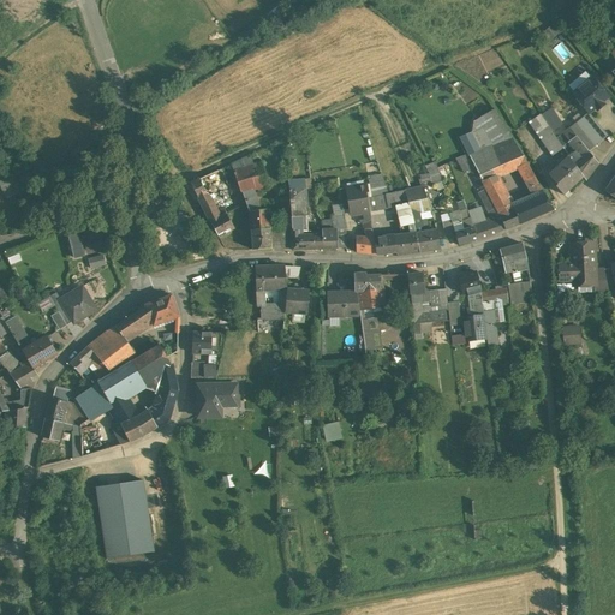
[(553,36),(559,31),(553,25),(547,30),(553,36)]
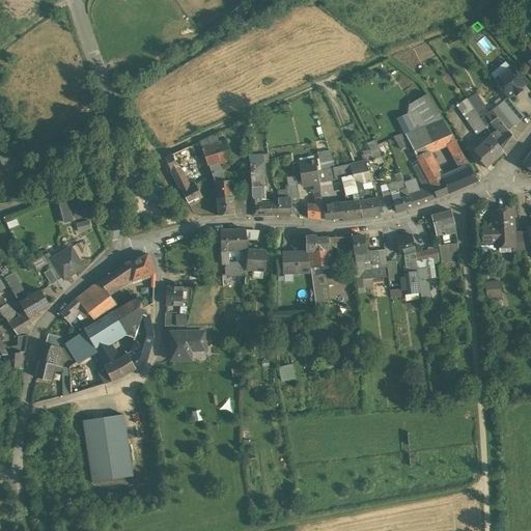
[(511,67),(495,81),(508,99),(513,93),(514,95),(521,89),(520,88),(525,84),(511,67)]
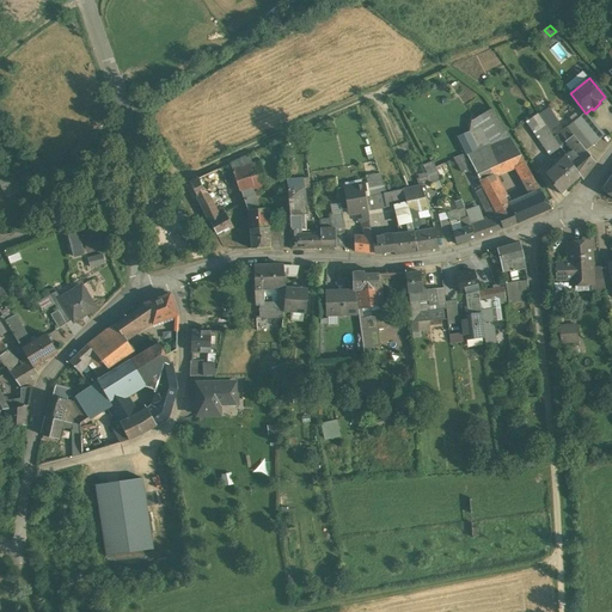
[(552,105),(561,120),(571,112),(562,98),(552,105)]
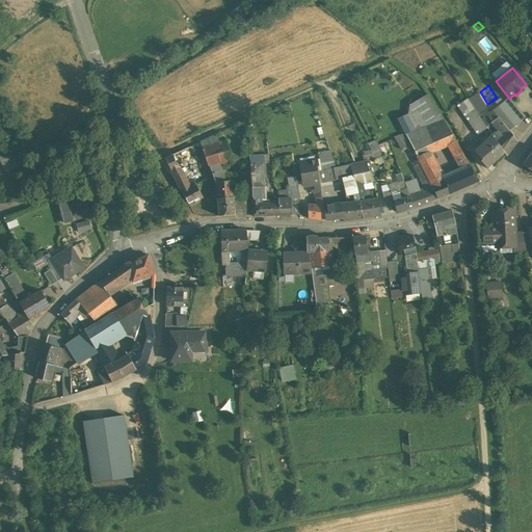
[(409,106),(407,114),(416,130),(443,118),(427,95),(409,106)]
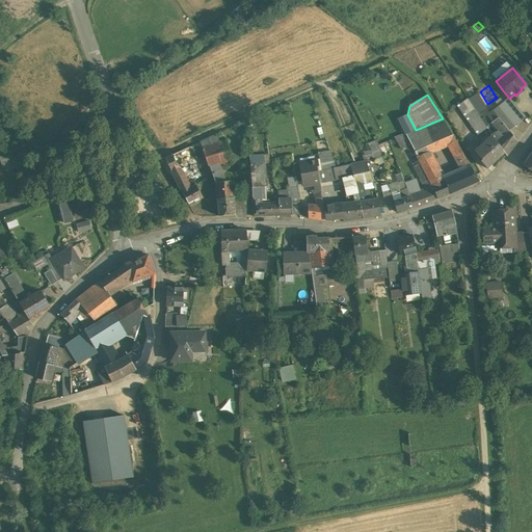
[(475,95),(468,100),(478,115),(486,109),(475,95)]
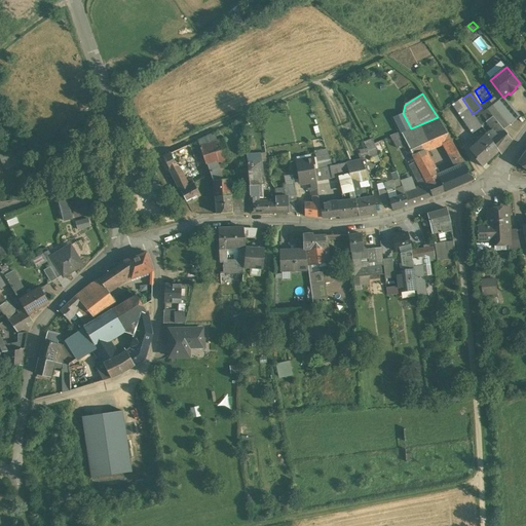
[(520,116),(503,98),(493,106),(509,125),(520,116)]
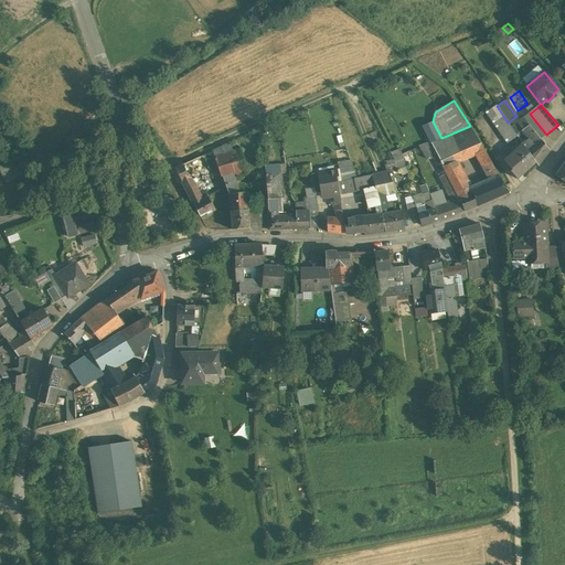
[(511,128),(497,106),(487,113),(504,137),(513,131),(512,128),(511,128)]
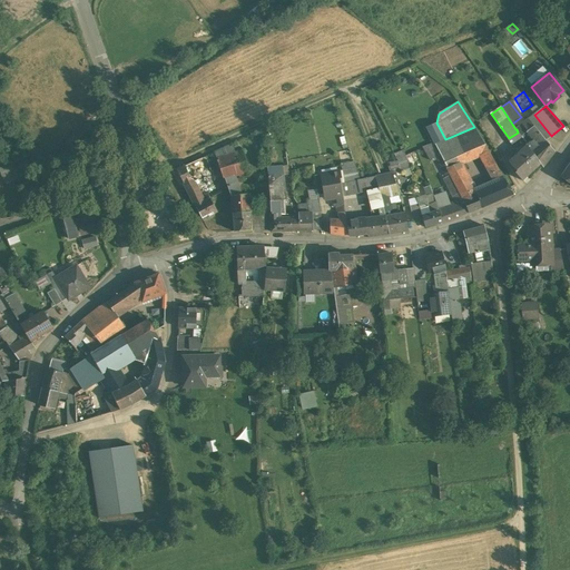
[(551,136),(534,115),(528,120),(534,128),(546,141),(551,136)]
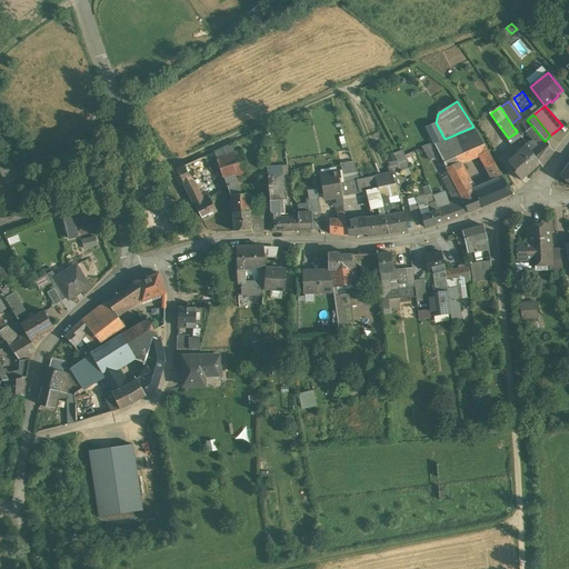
[(533,128),(527,120),(516,129),(517,132),(521,138),(522,138),(525,137),(522,135),(529,130),(533,128)]
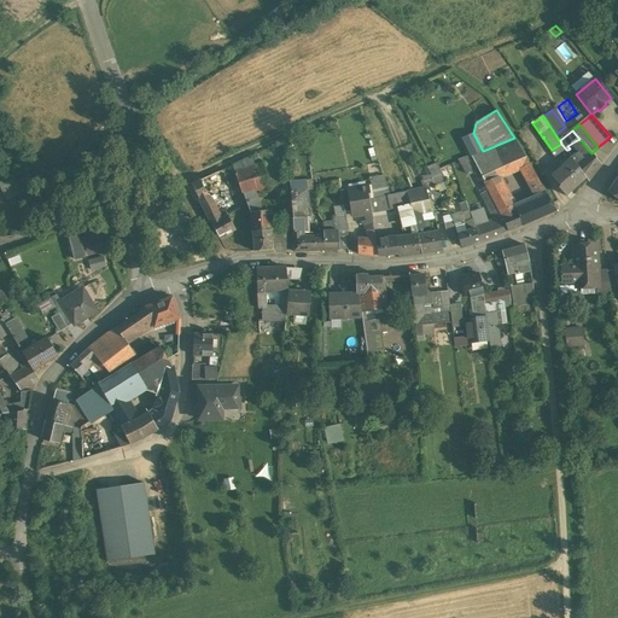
[(462,139),(471,156),(483,151),(473,133),(462,139)]
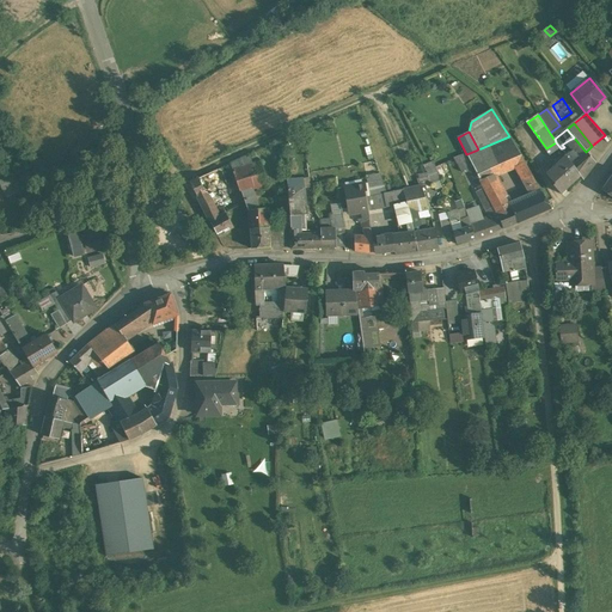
[(476,172),(481,181),(494,176),(496,175),(500,173),(515,167),(525,163),(515,147),(509,136),(478,150),(466,154),(476,172)]
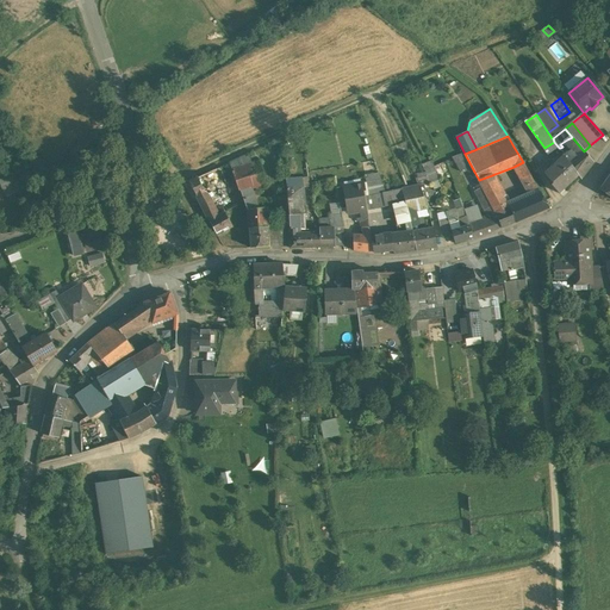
[(584,151),(572,137),(567,139),(573,154),(566,157),(567,159),(579,176),(582,179),(593,162),(584,151)]
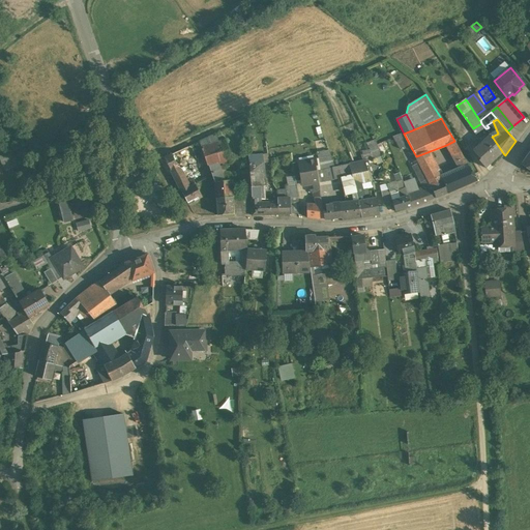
[(481,123),(473,128),(477,135),(486,128),(481,123)]
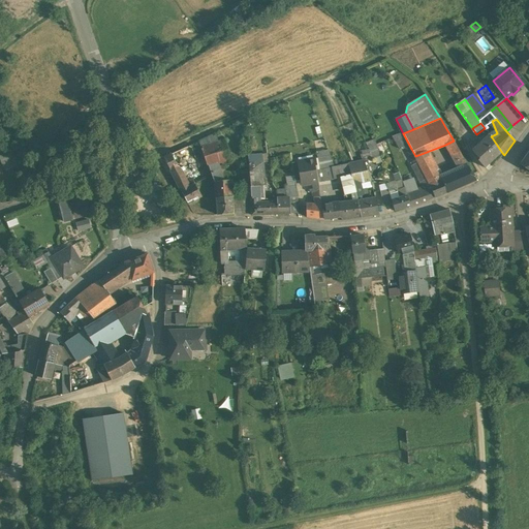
[(410,149),(411,149),(403,133),(393,138),(399,150),(402,149),(410,149)]
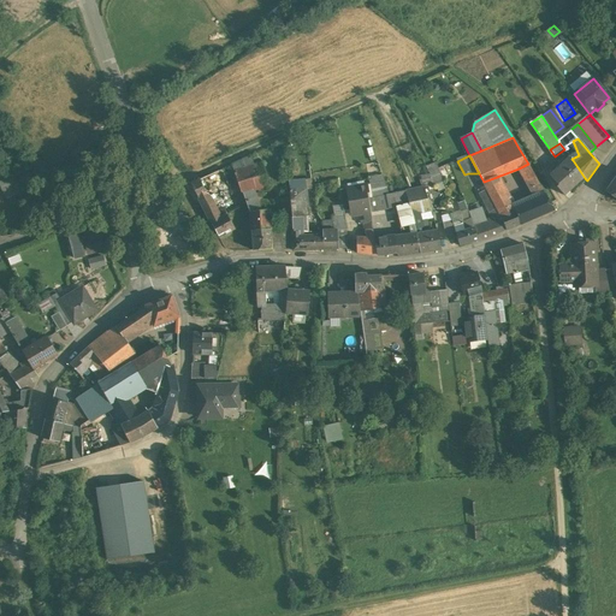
[(231,165),(235,173),(253,169),(249,158),(231,165)]
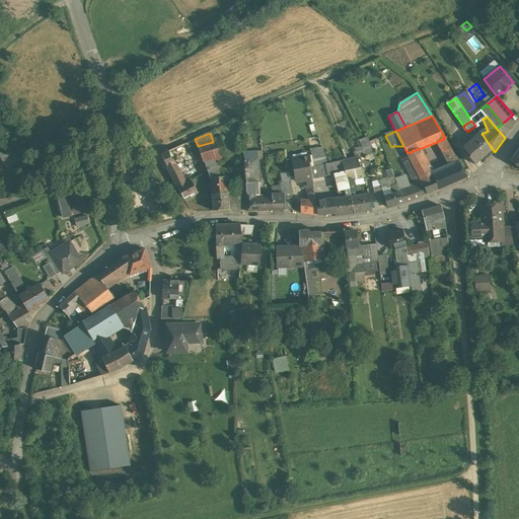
[(493,150),(483,135),(476,140),(474,138),(463,148),(471,156),(469,157),(476,165),(493,150)]
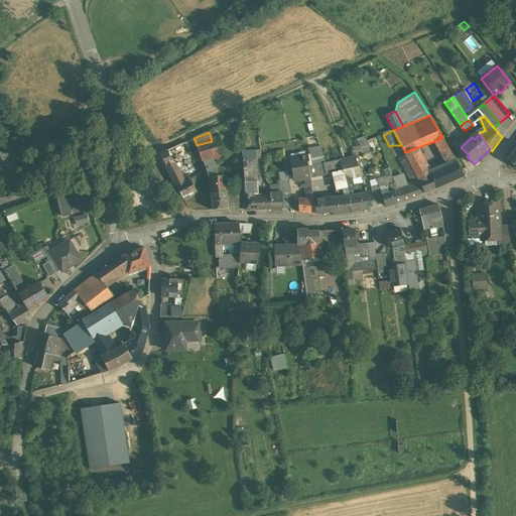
[(448,149),(442,137),(434,141),(443,153),(444,152),(448,149)]
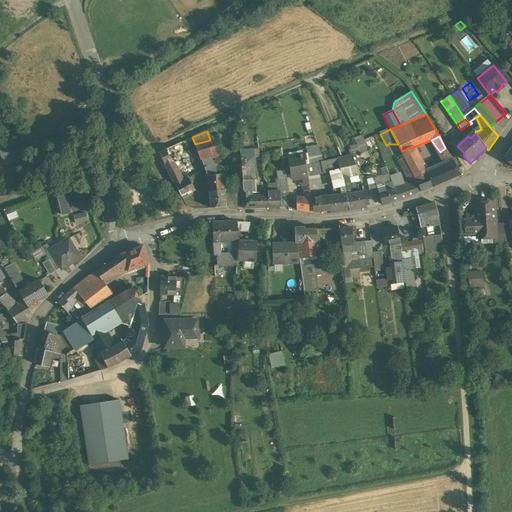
[(187,154),(197,149),(195,144),(192,137),(184,141),(173,147),(179,159),(187,154)]
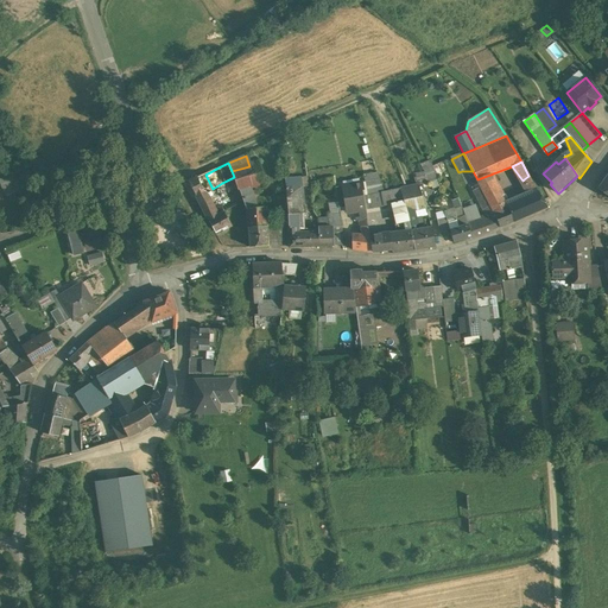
[(240,190),(249,187),(265,182),(259,163),(249,166),(232,171),(234,177),(236,185),(239,190),(240,190)]
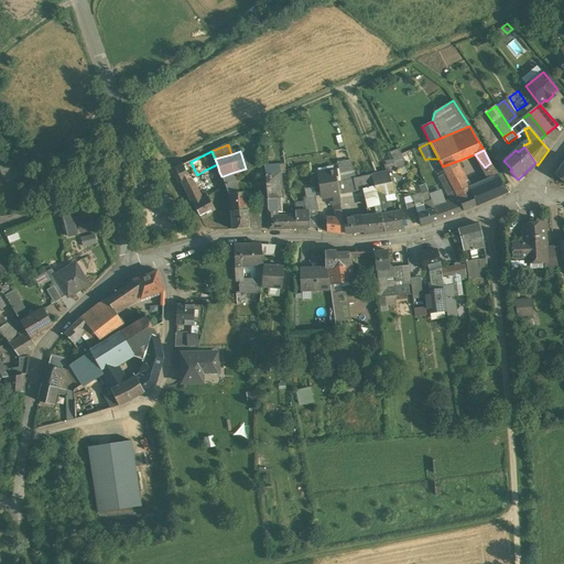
[(459,199),(437,159),(429,159),(451,203),(459,199)]
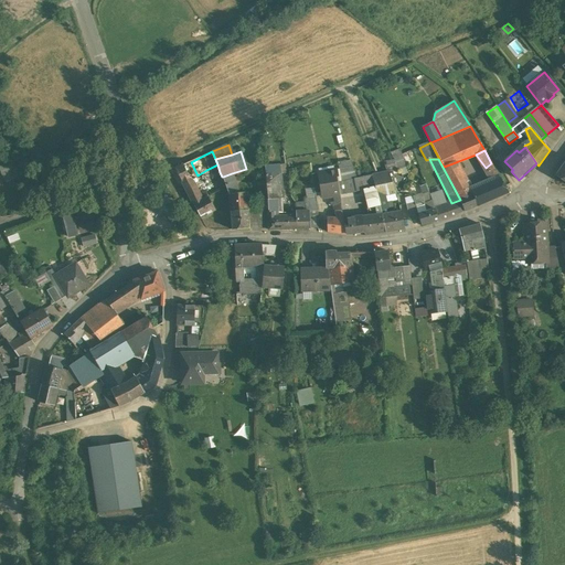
[(341,181),(356,179),(351,160),(338,163),(341,181)]
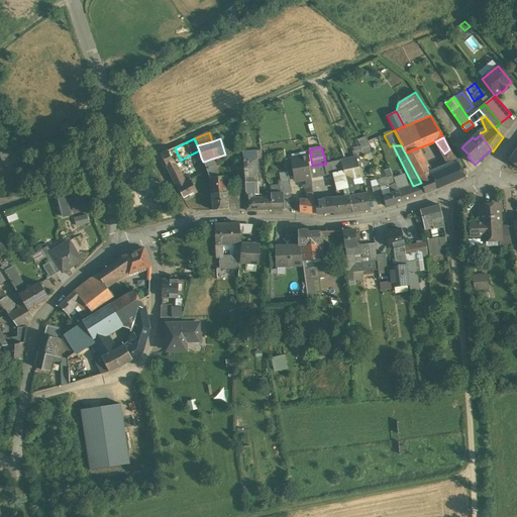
[(175,148),(161,156),(167,168),(175,164),(181,161),(175,148)]
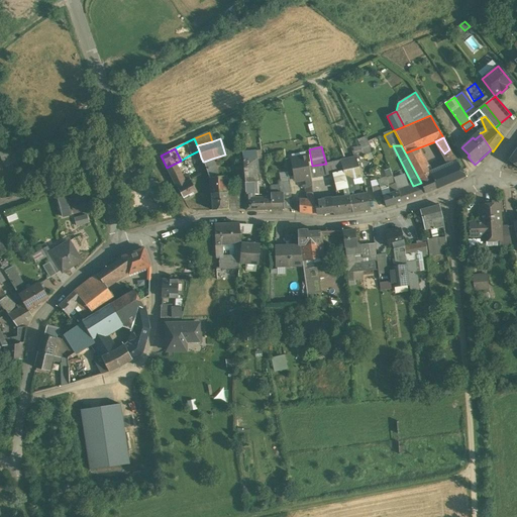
[(428,172),(417,148),(406,152),(421,182),(430,179),(427,172),(428,172)]
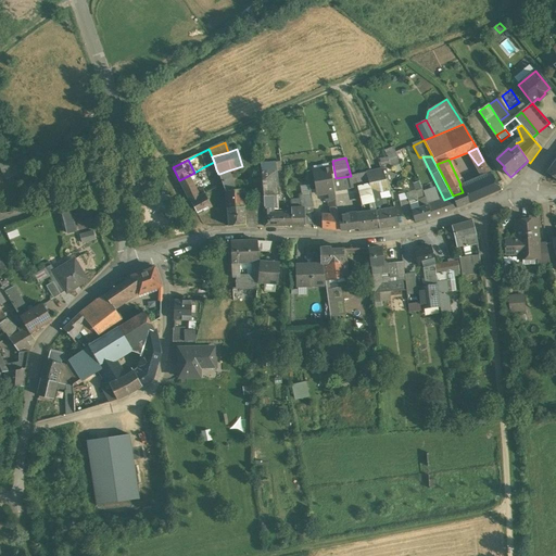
[(555,160),(546,173),(555,179),(555,160)]
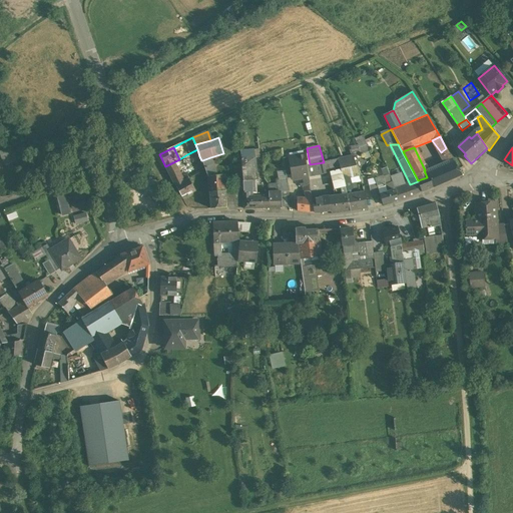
[(0,152),(4,162),(14,158),(10,148),(0,151),(0,152)]
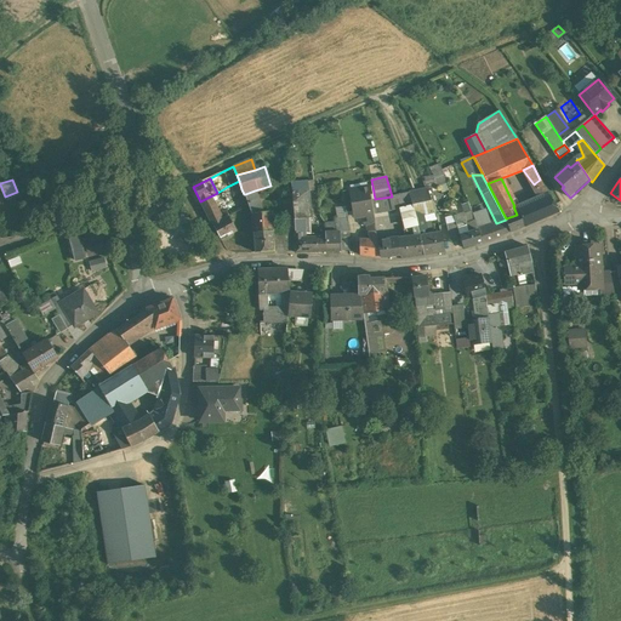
[(422,182),(425,191),(428,189),(437,188),(436,180),(422,182)]
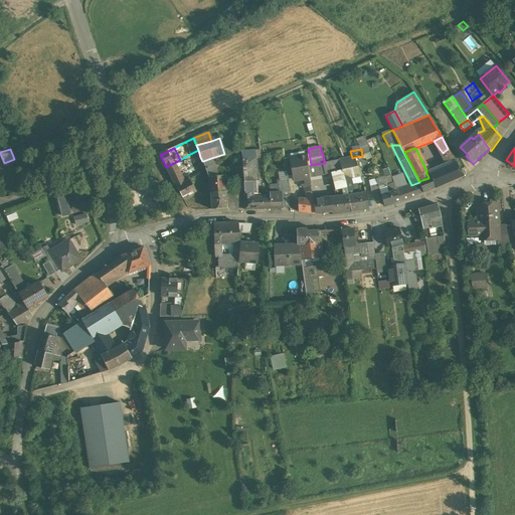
[(453,157),(448,149),(444,152),(450,159),(451,158),(453,157)]
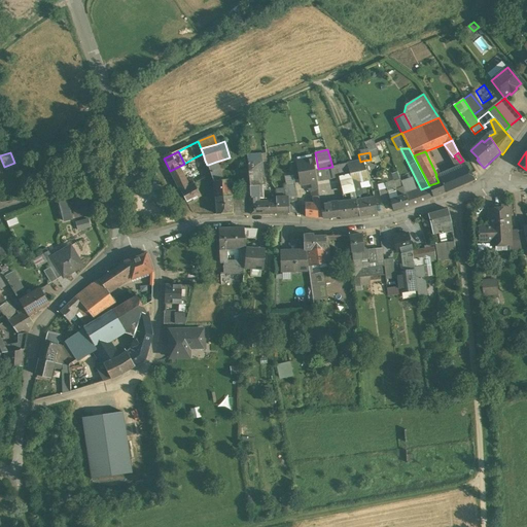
[(197,166),(205,161),(203,153),(192,159),(197,166)]
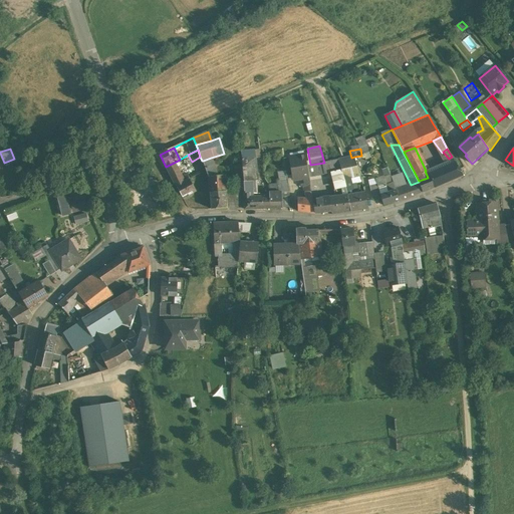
[(254,151),(242,152),(243,174),(244,179),(252,178),(257,178),(254,151)]
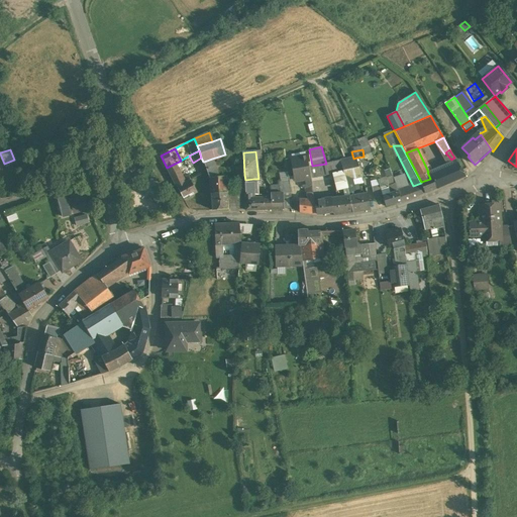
[(309,167),(307,156),(292,159),(295,177),(296,182),(300,181),(301,179),(304,181),(305,180),(305,185),(312,184),(309,167)]
